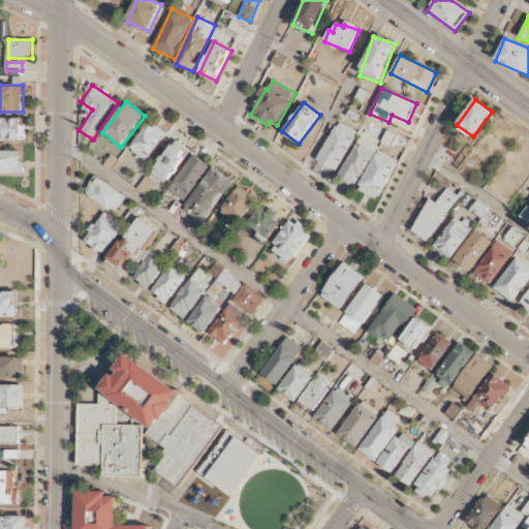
[(0,139),(27,139),(27,118),(0,118),(0,139)]
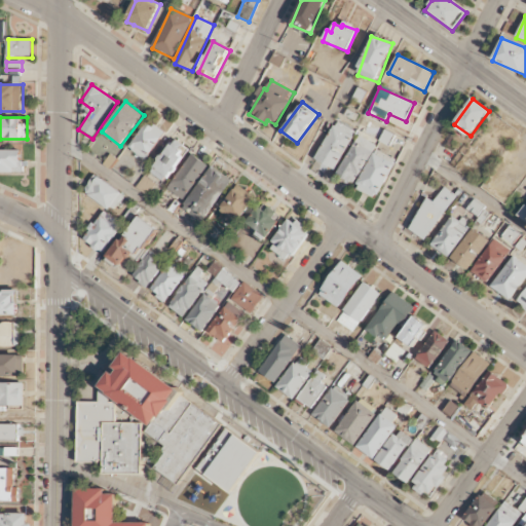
[(355,134),(336,121),(313,160),(333,172),(355,134)]
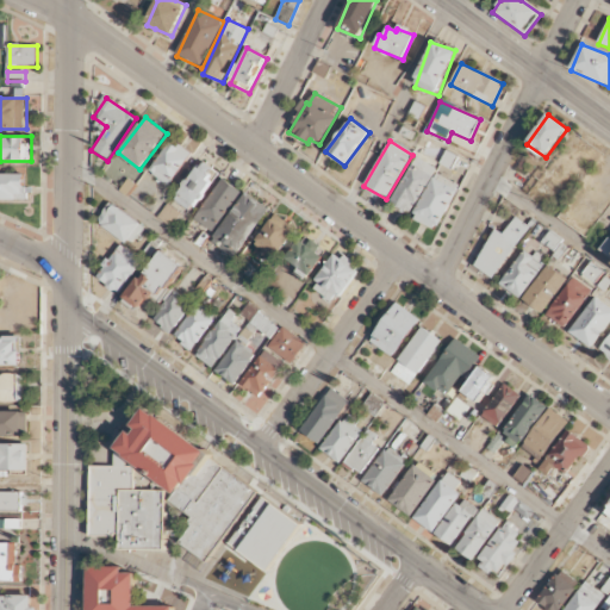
[(169,187),(191,155),(170,142),(149,173),(169,187)]
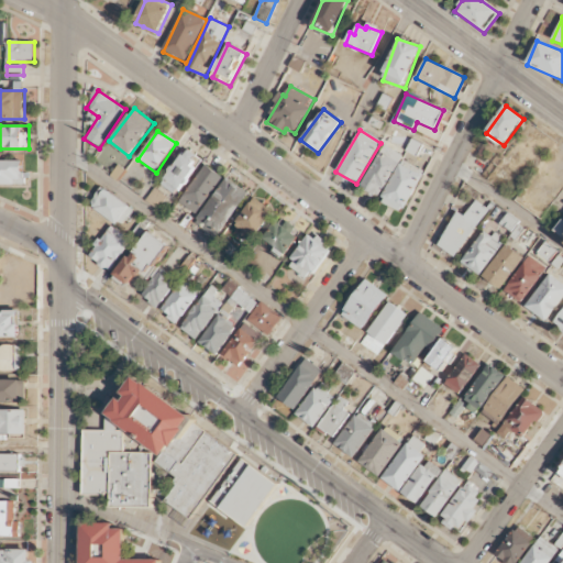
[(362,190),(382,198),(400,154),(381,145),(362,190)]
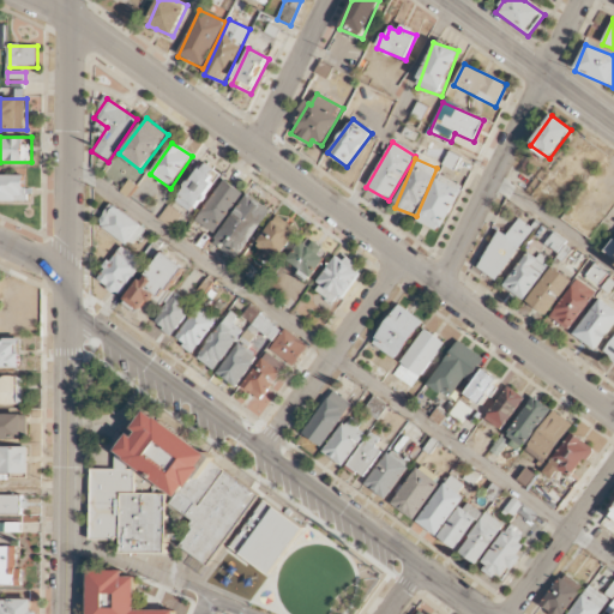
[(176,206),(196,216),(217,173),(199,163),(176,206)]
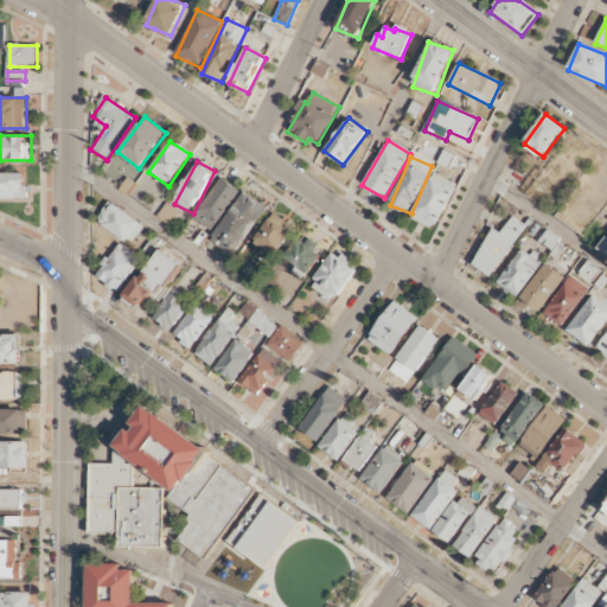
[(29,172),(0,172),(0,198),(29,199),(29,172)]
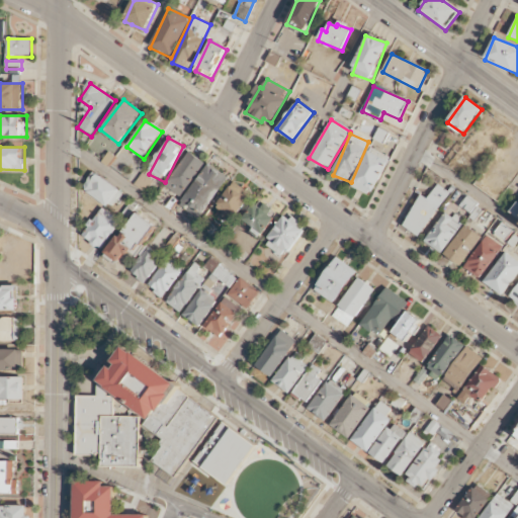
[(369,197),(390,158),(369,148),(349,187),(369,197)]
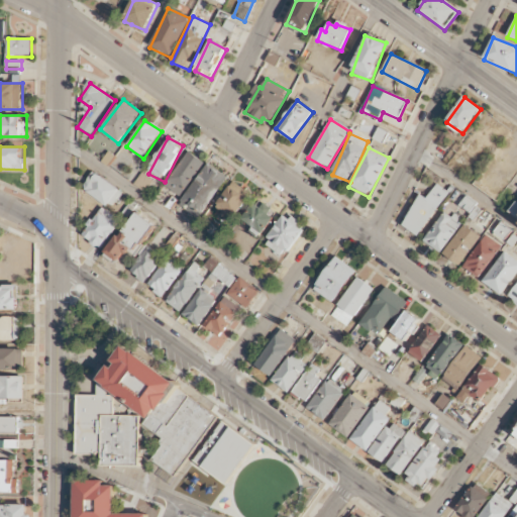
[(205,163),(189,151),(165,187),(180,198),(205,163)]
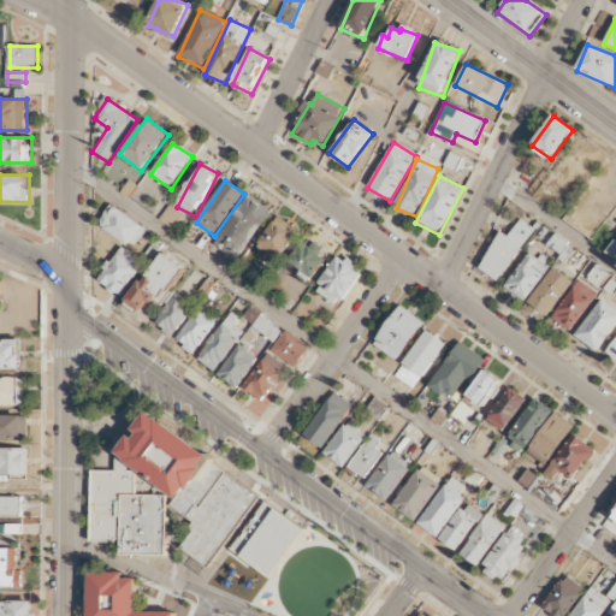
[(272,212),(249,195),(213,246),(236,262),(272,212)]
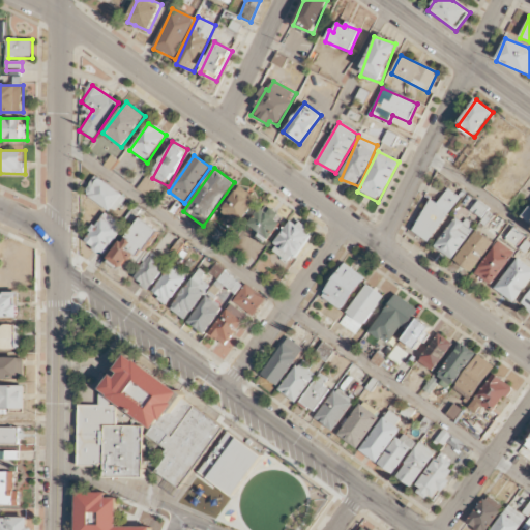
[(115,215),(126,196),(96,178),(85,197),(115,215)]
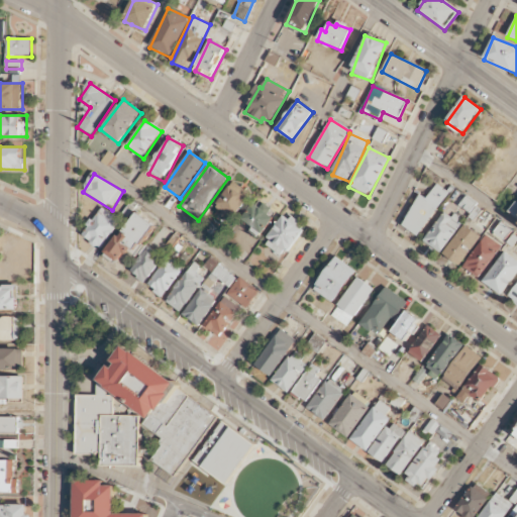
[(133,185),(144,193),(153,182),(141,174),(133,185)]
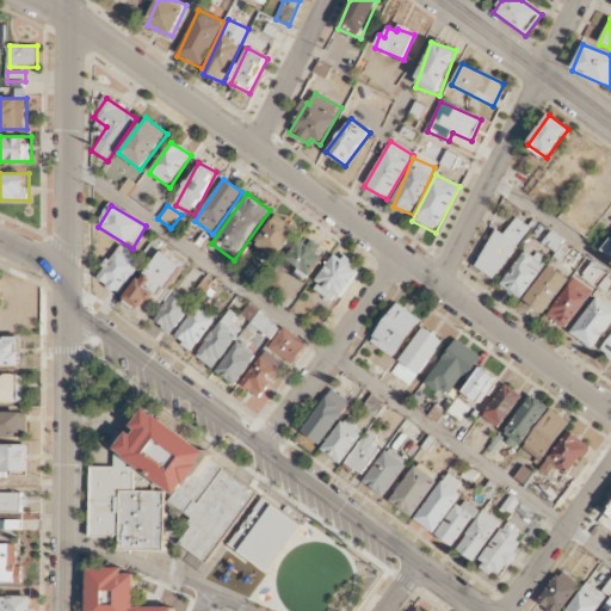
[(296,230),(276,216),(254,246),(275,260),(296,230)]
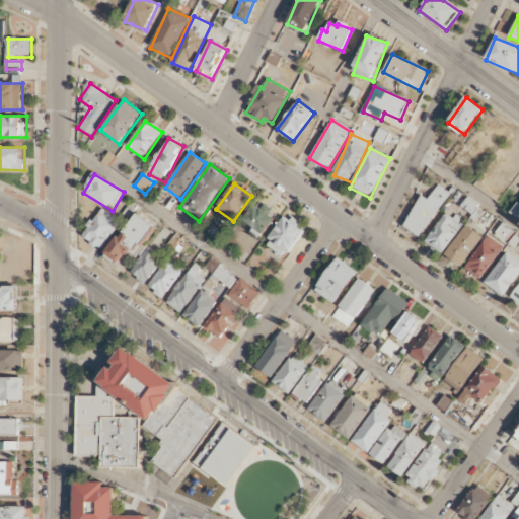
[(422,197),(402,226),(421,237),(450,194),(438,186),(428,200),(422,197)]
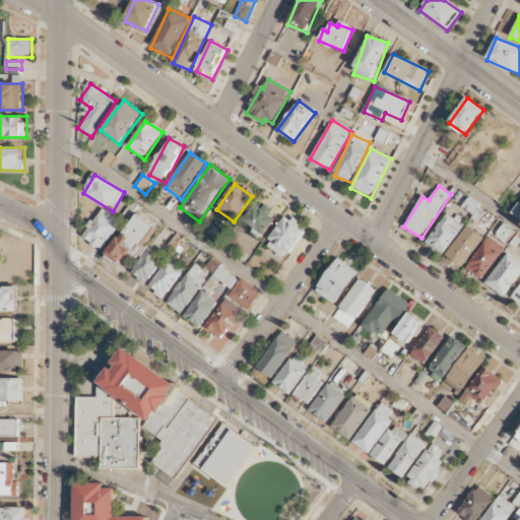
[(519,203),(511,216),(519,221),(519,203)]
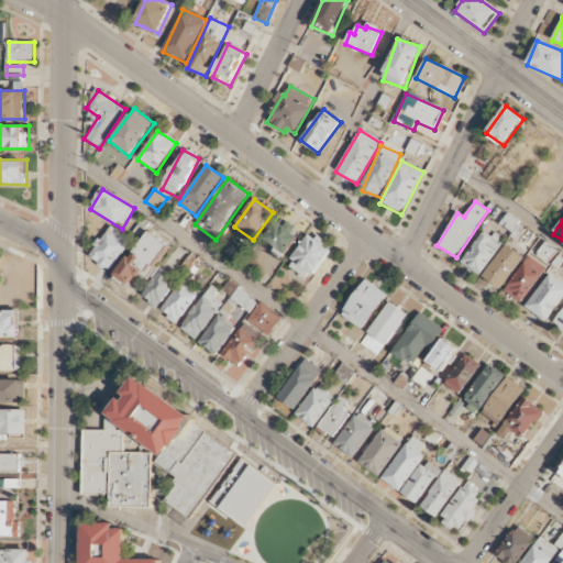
[(264,243),(288,255),(300,231),(287,224),(286,228),(275,222),(264,243)]
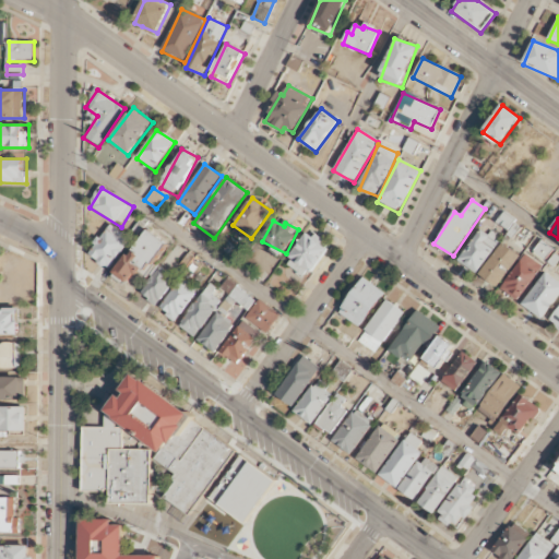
[(88,258),(111,271),(130,238),(108,225),(88,258)]
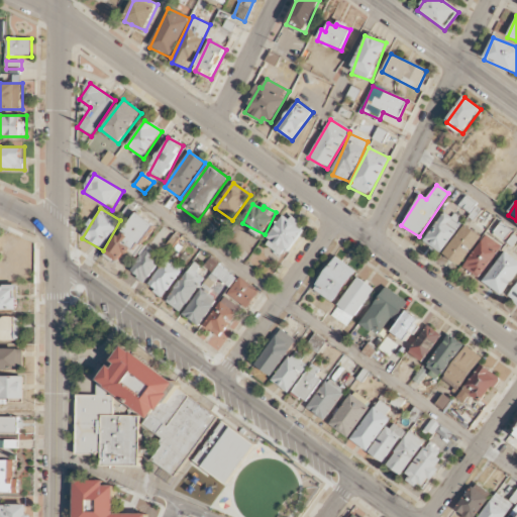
[(154,225),(134,212),(108,253),(121,262),(127,252),(138,260),(129,273),(145,283),(162,257),(142,245),(154,225)]
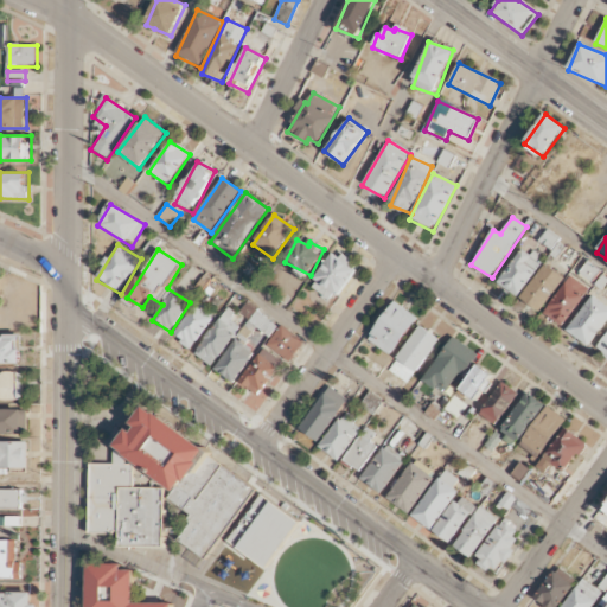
[(519,299),(542,260),(532,254),(531,256),(519,249),(498,287),(519,299)]
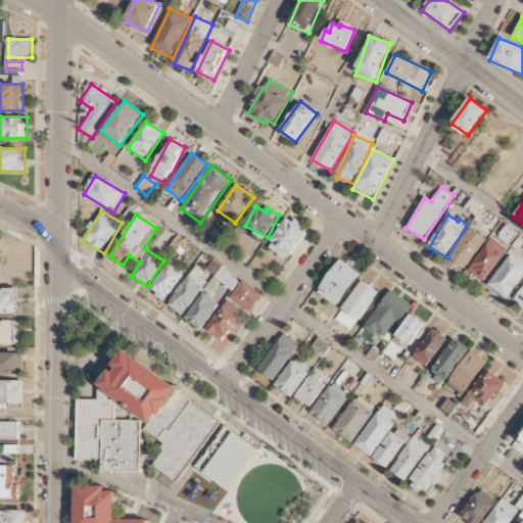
[(288,218),(267,247),(287,260),(307,232),(288,218)]
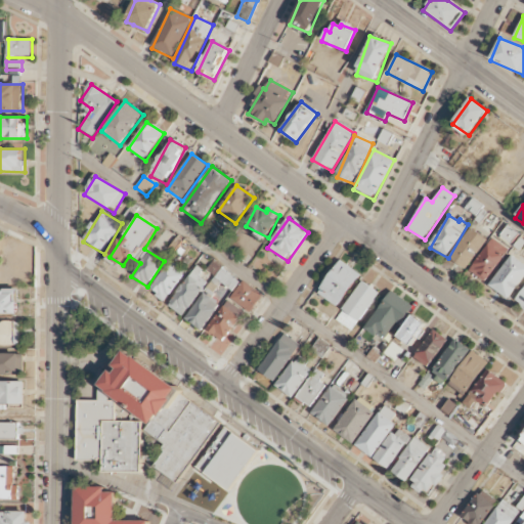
[(512,244),(518,232),(507,226),(500,236),(512,244)]
